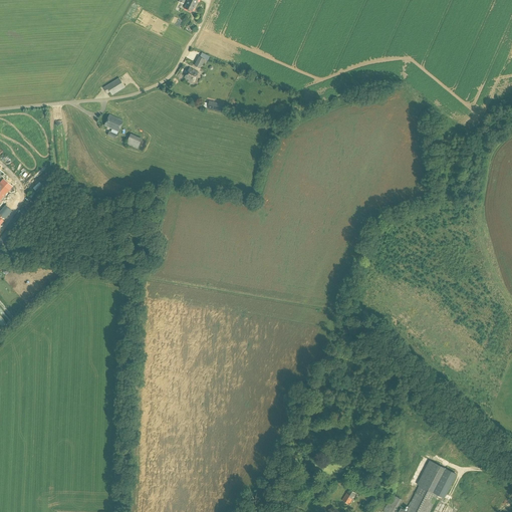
[(194,3),(195,0),(186,0),(183,6),(191,10),(194,3)]
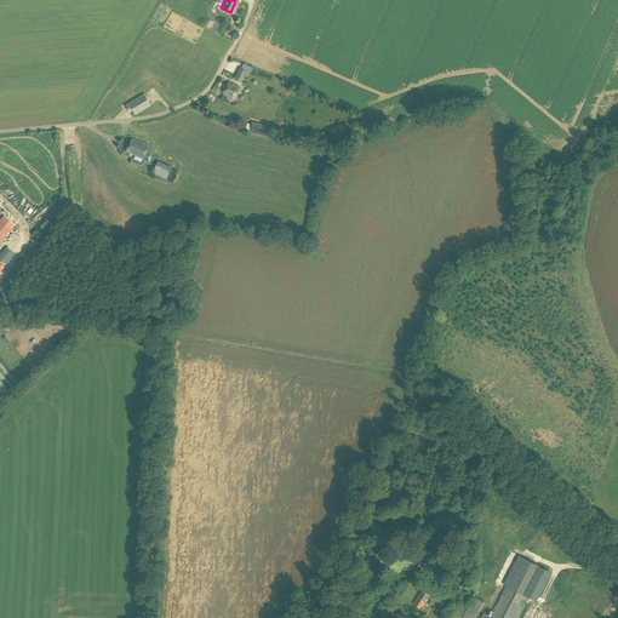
[(239,80),(245,69),(238,66),(232,76),(239,80)]
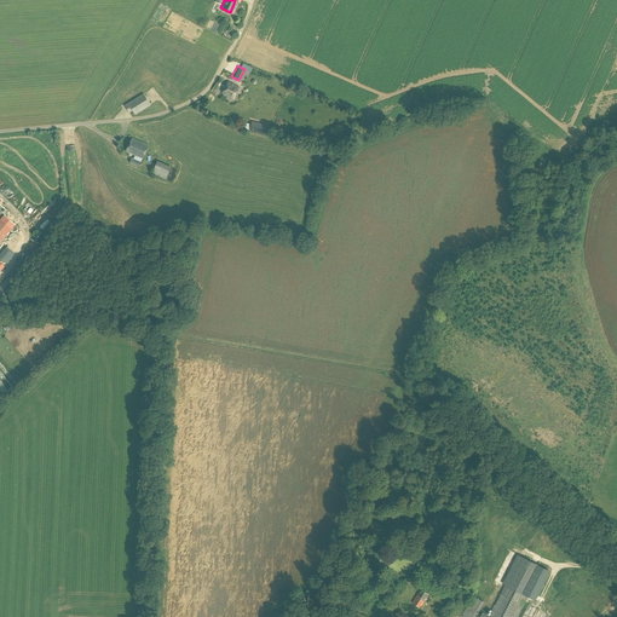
[(231,97),(237,85),(226,80),(220,91),(231,97)]
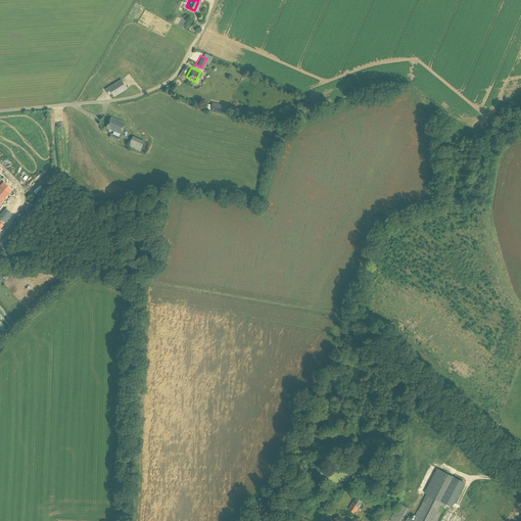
[(112,95),(125,87),(119,77),(103,87),(107,93),(110,91),(112,95)]
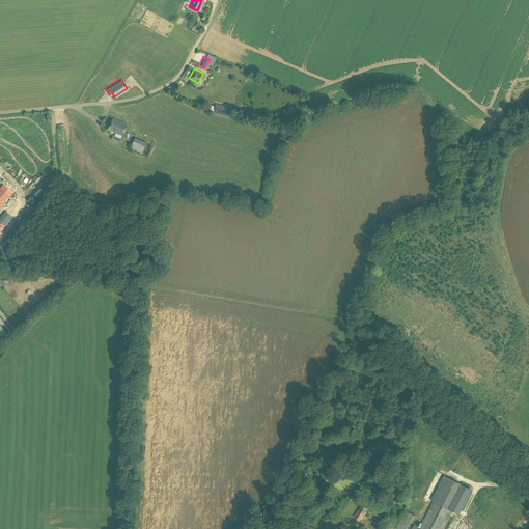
[(228,106),(214,102),(212,110),(227,113),(228,106)]
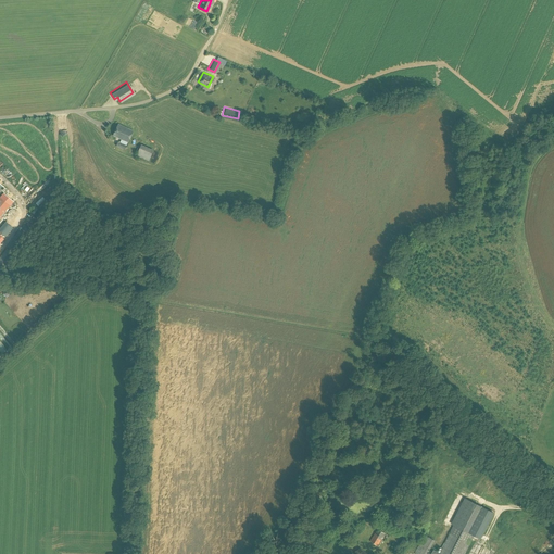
[(126,140),(131,129),(116,122),(111,134),(126,140)]
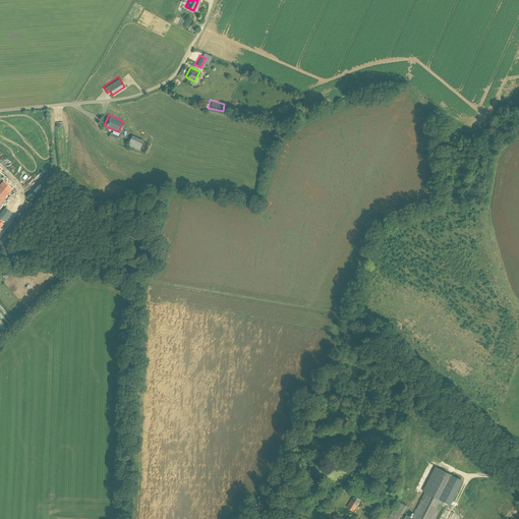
[(137,149),(142,138),(130,133),(125,143),(137,149)]
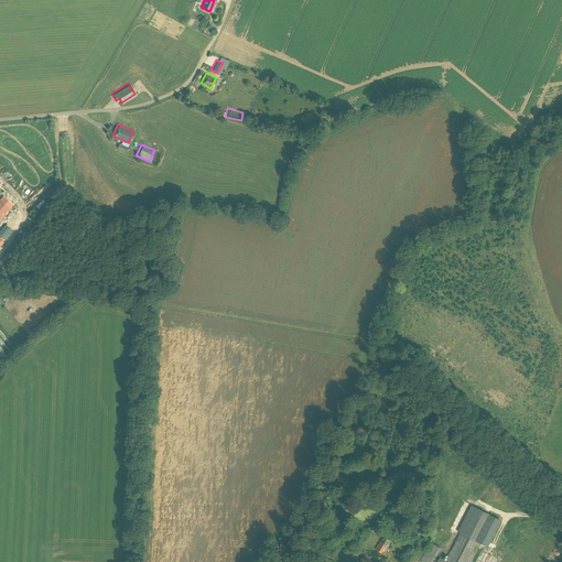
[(0,225),(13,211),(9,206),(11,203),(1,194),(0,195),(0,242),(2,240),(0,238),(0,225)]
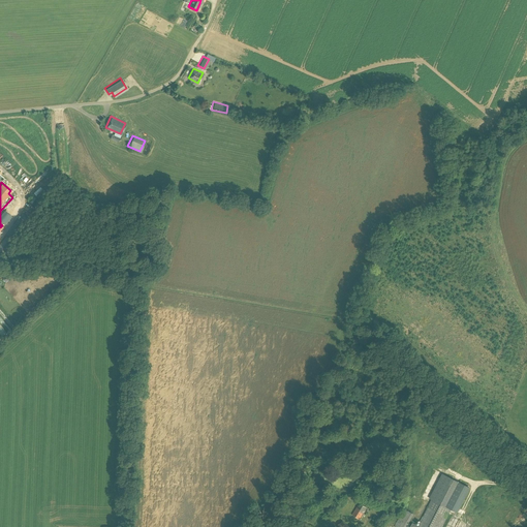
[(0,219),(6,224),(13,216),(6,210),(0,217),(0,219)]
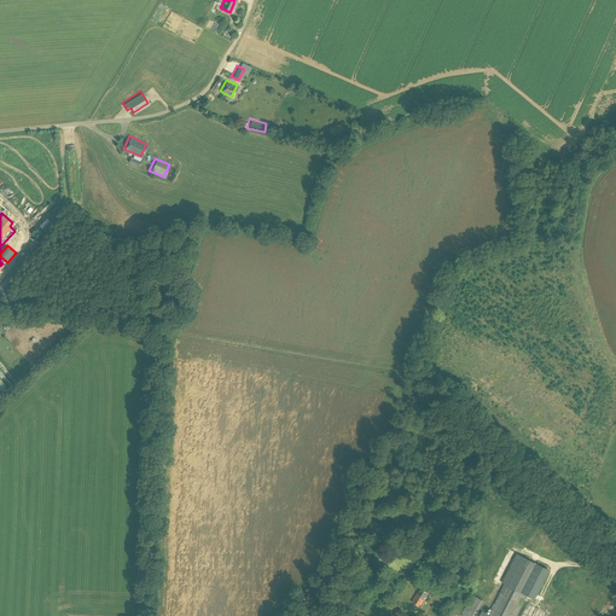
[(0,297),(12,279),(5,274),(0,280),(0,297)]
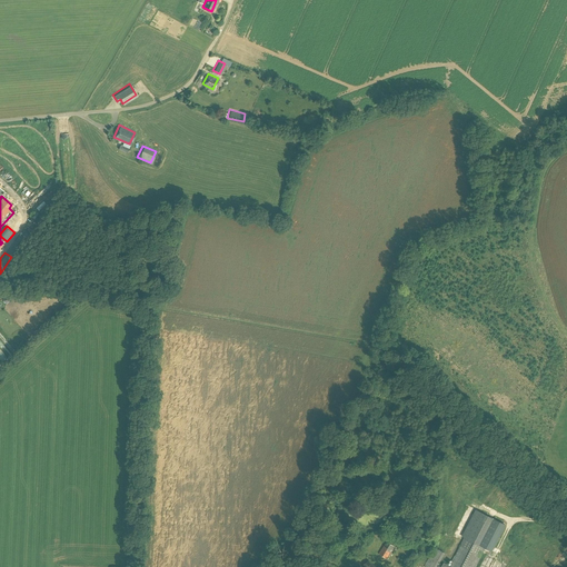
[(471,566),(483,546),(478,543),(491,517),(473,507),(459,534),(463,535),(446,566),(471,566)]
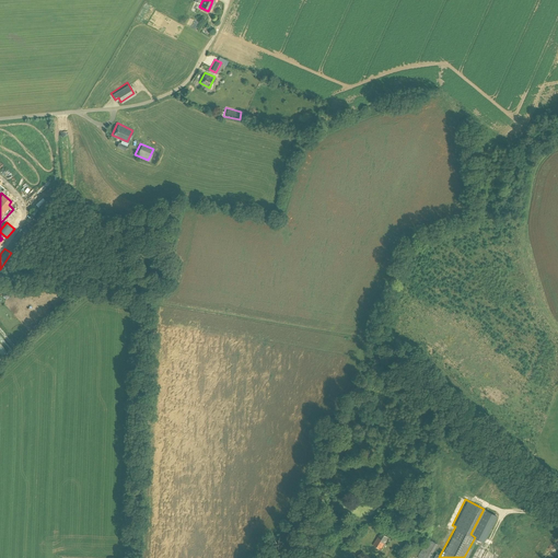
[(379,548),(385,535),(378,531),(371,544),(379,548)]
